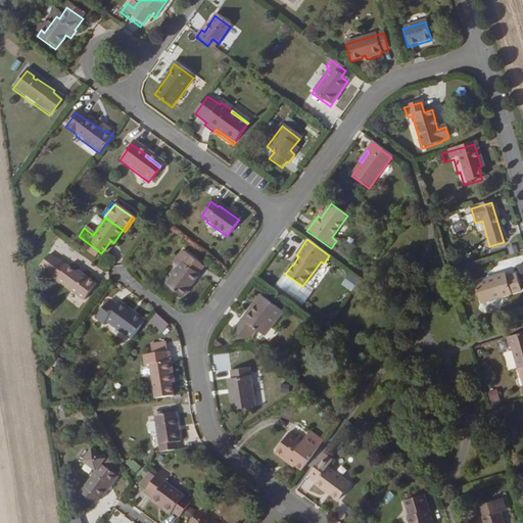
[(110,241),(101,253),(104,255),(113,243),(110,241)]
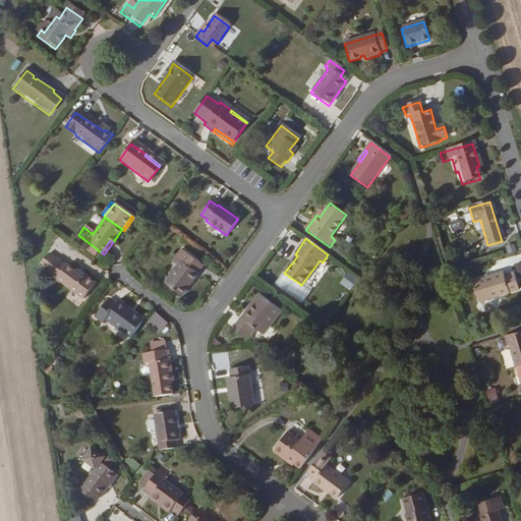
[(515,242),(501,246),(505,265),(519,262),(515,242)]
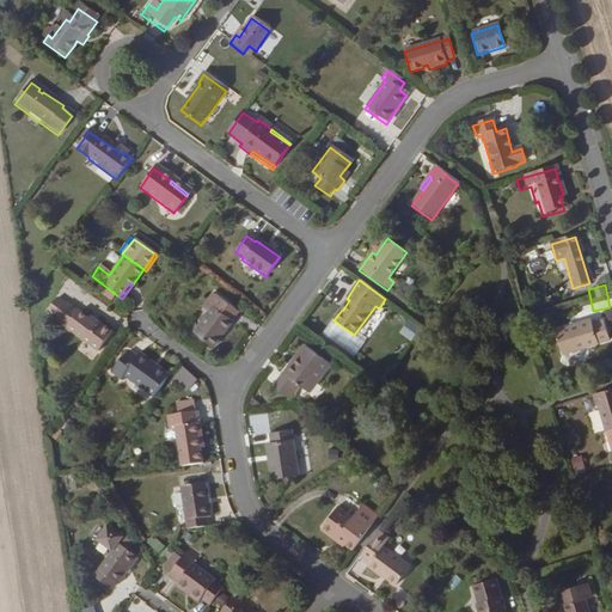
[(230,322),(236,312),(213,295),(207,304),(213,307),(194,335),(212,349),(231,323),(230,322)]
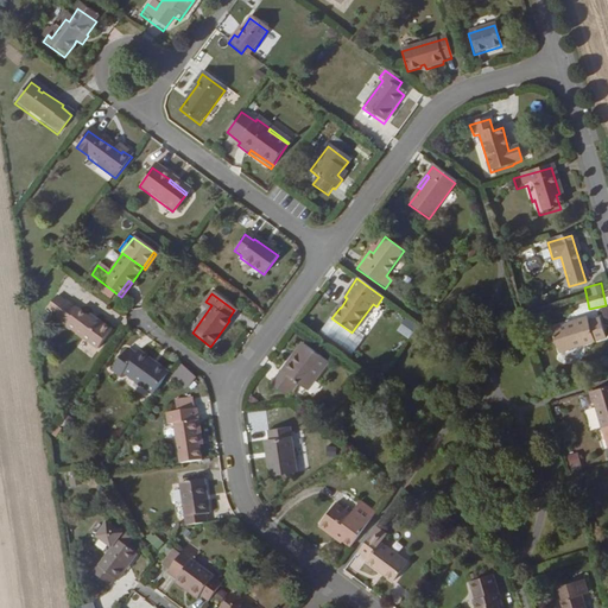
[(96,352),(111,334),(93,322),(92,324),(64,304),(52,320),(96,352)]
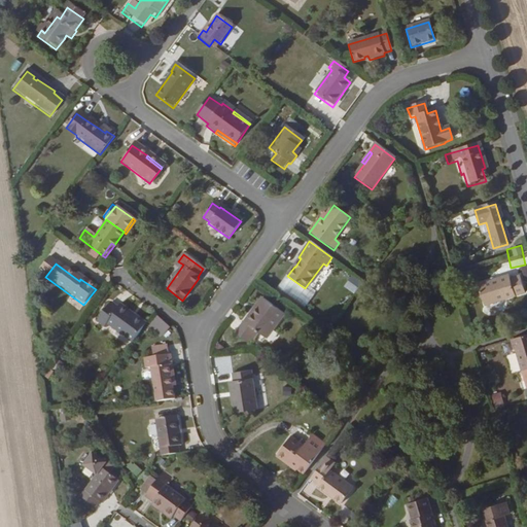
[(305,288),(287,276),(277,289),(305,308),(314,295),(305,288)]
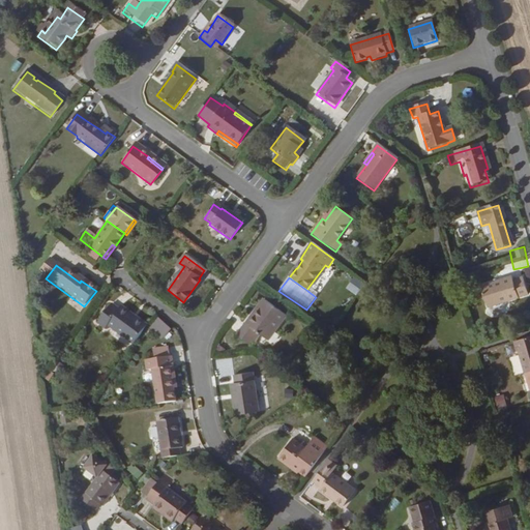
[(487,308),(528,296),(523,280),(513,282),(512,277),(480,288),(487,308)]
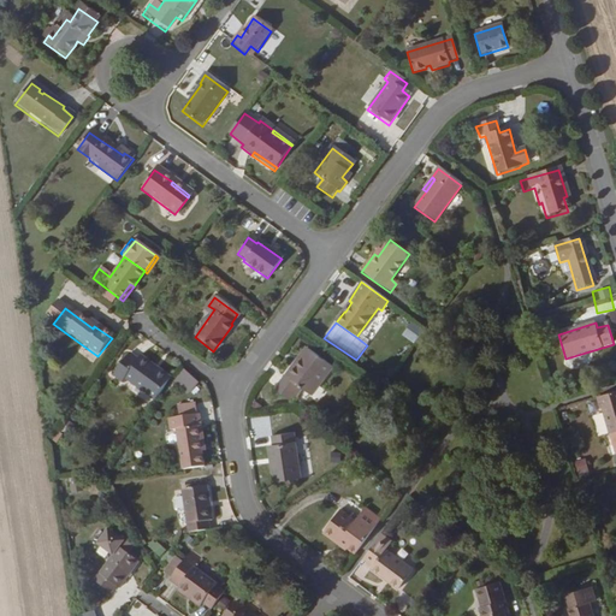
[(415,342),(422,331),(413,324),(404,333),(415,342)]
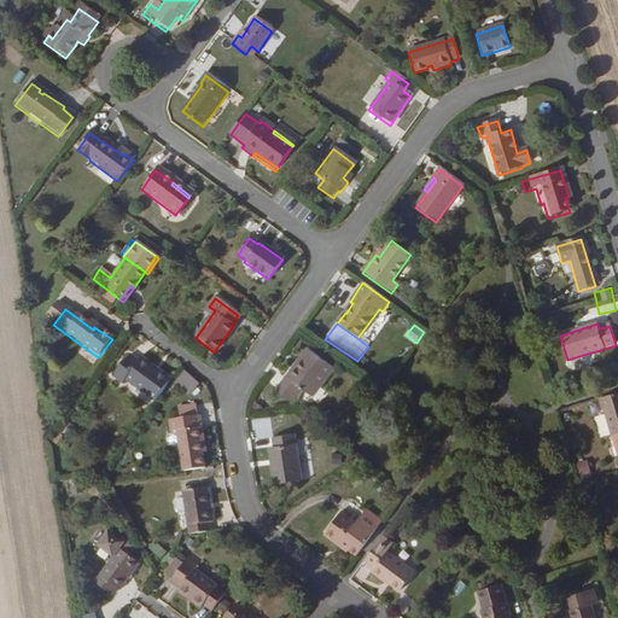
[(301,369),(313,353),(307,349),(295,365),(301,369)]
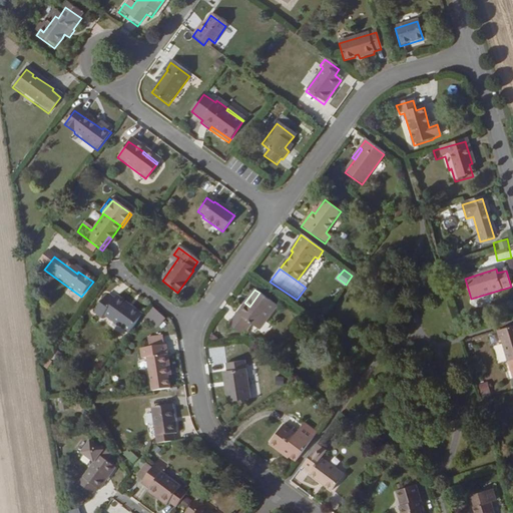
[(277,306),(260,293),(249,307),(244,303),(228,326),(242,335),(250,324),(259,330),(277,306)]
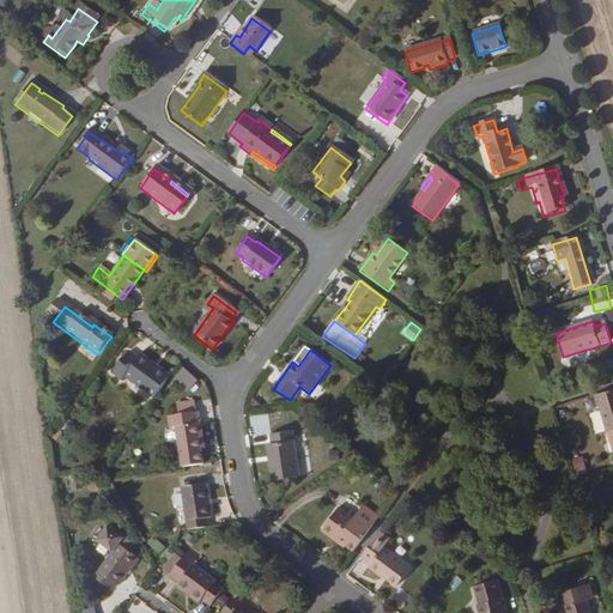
[(123,378),(152,400),(168,378),(138,358),(135,362),(127,354),(111,376),(120,382),(123,378)]
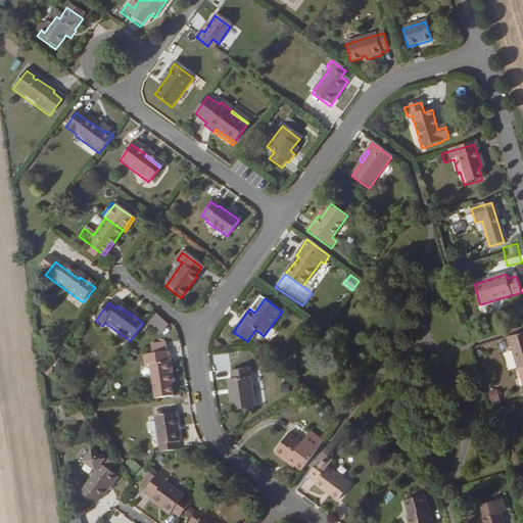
[(154,313),(146,322),(159,334),(168,325),(154,313)]
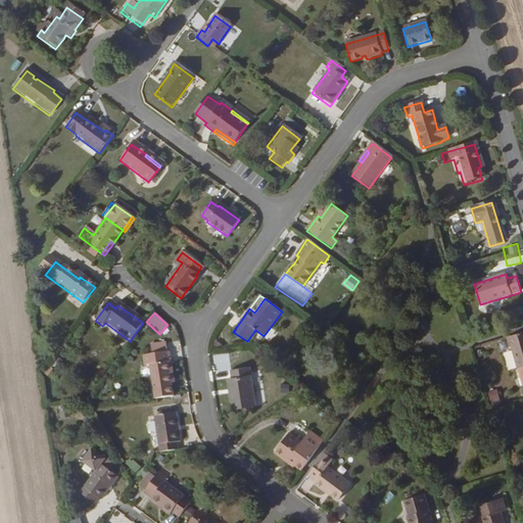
[(522,332),(506,337),(509,348),(511,347),(517,371),(519,370),(522,383),(522,332)]
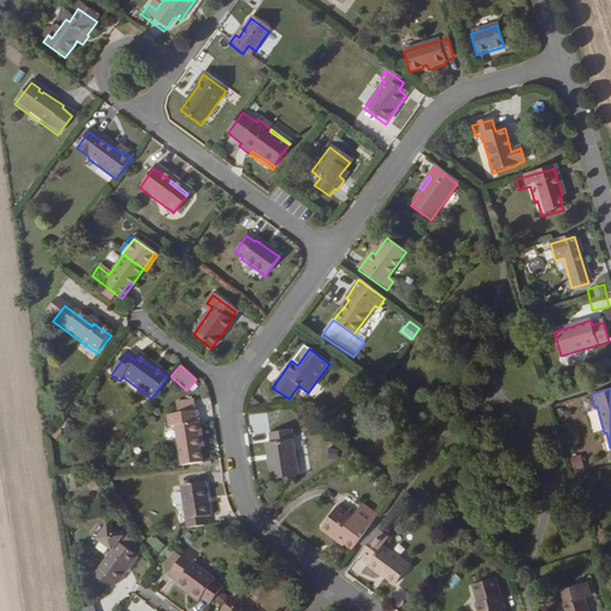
[(173,429),(179,468),(196,466),(193,451),(198,450),(193,425),(198,425),(197,413),(192,413),(191,402),(174,406),(177,415),(166,418),(167,430),(173,429)]
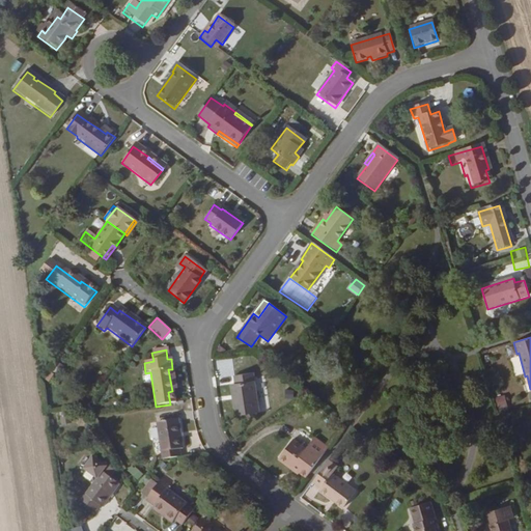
[(233,387),(231,388),(233,401),(231,401),(234,419),(257,415),(251,376),(232,379),(233,387)]
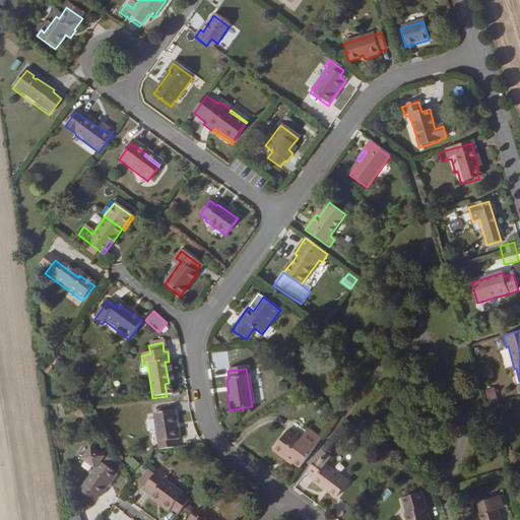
[(485,399),(495,399),(495,387),(485,387),(485,399)]
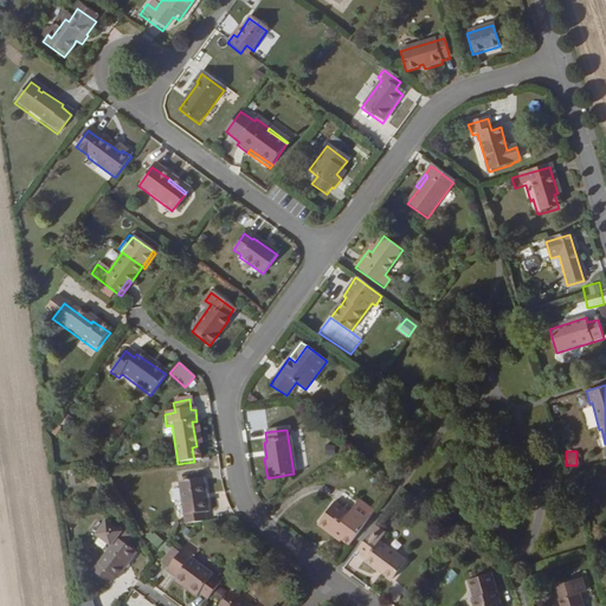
[(178,488),(184,529),(206,527),(205,517),(207,516),(202,483),(178,488)]
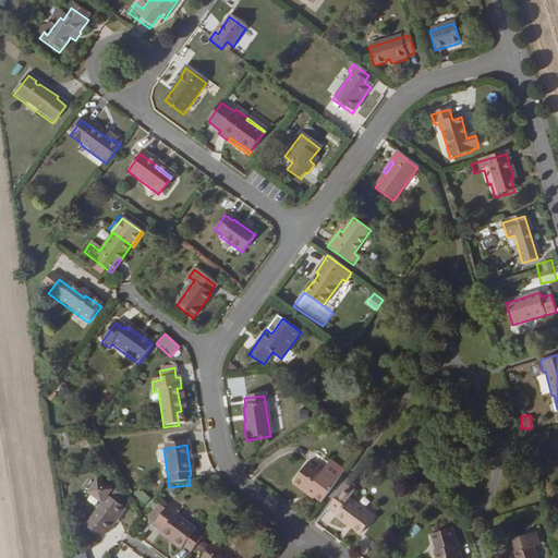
[(314,497),(322,502),(344,472),(329,461),(320,473),(307,464),(294,482),(314,497)]
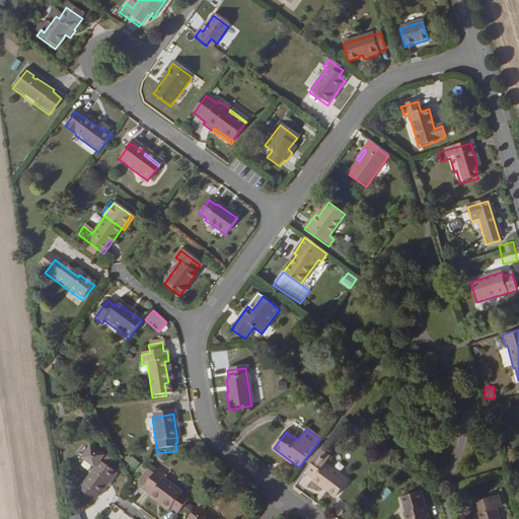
[(291,464),(292,462),(274,448),(272,451),(291,464)]
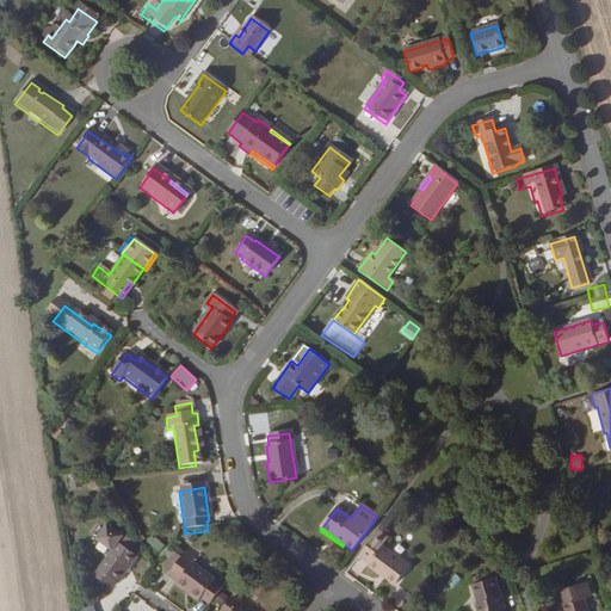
[(116,587),(134,562),(115,548),(118,542),(103,530),(92,544),(109,556),(91,581),(107,593),(112,586),(116,587)]
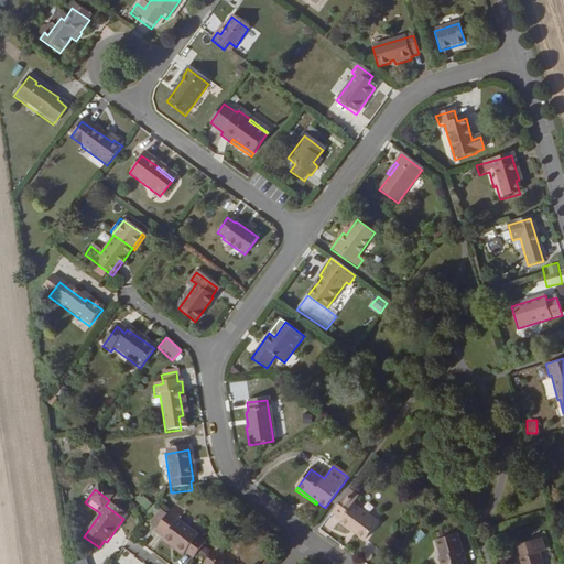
[(358,497),(349,490),(332,512),(340,519),(339,521),(366,540),(378,522),(353,503),(358,497)]
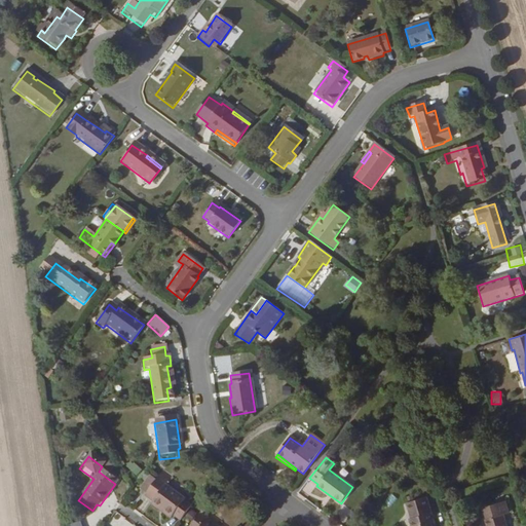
[(128,460),(124,468),(136,476),(141,467),(128,460)]
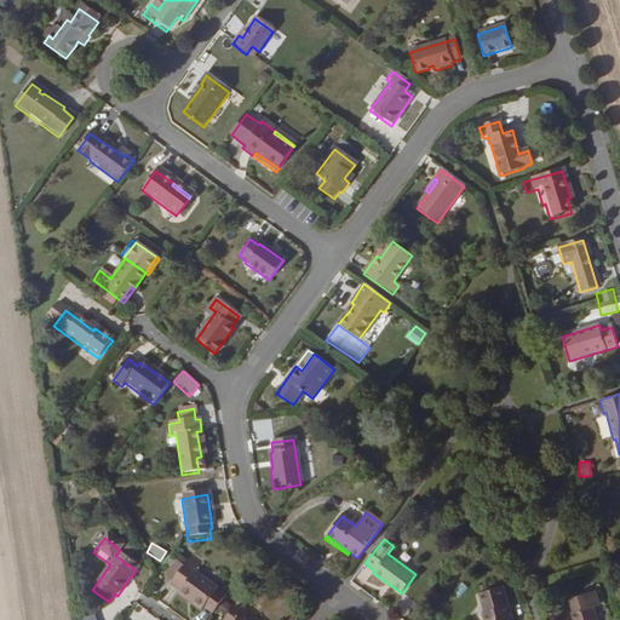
[(202,613),(212,619),(224,602),(216,596),(217,593),(194,578),(197,572),(188,564),(184,570),(171,586),(170,589),(179,596),(193,606),(190,609),(201,615),(202,613)]
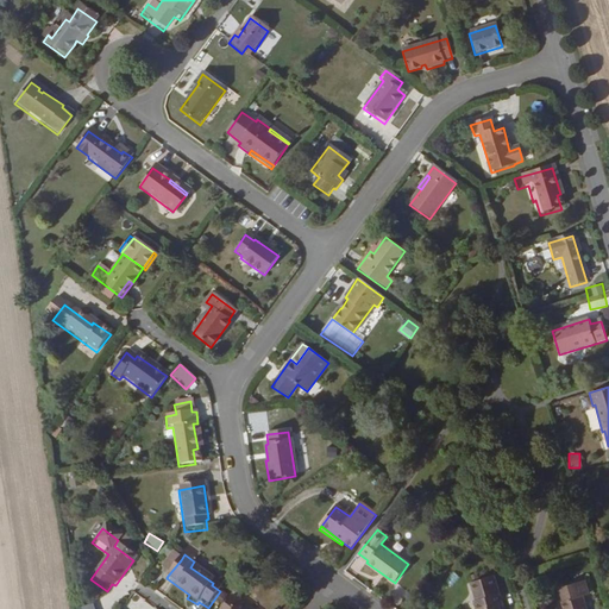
[(168,576),(181,560),(175,556),(163,572),(168,576)]
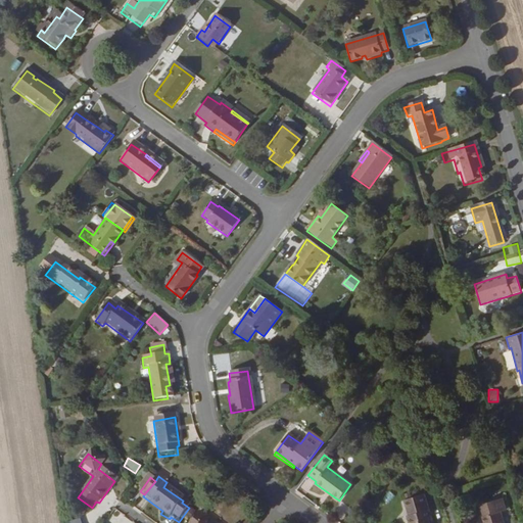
[(405,514),(408,522),(431,522),(423,496),(403,503),(408,513),(405,514)]
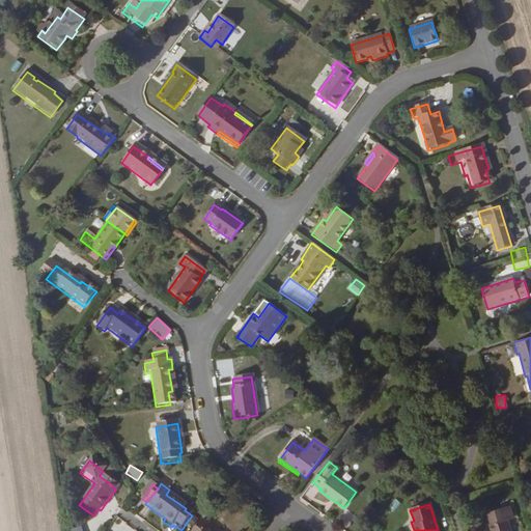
[(509,530),(506,520),(512,516),(509,507),(487,513),(491,525),(488,525),(491,530),(509,530)]
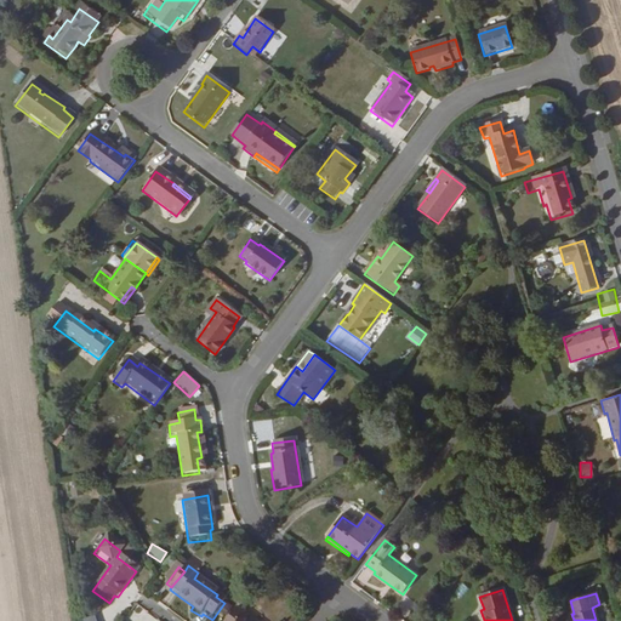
[(177,600),(191,610),(193,607),(180,597),(177,600)]
